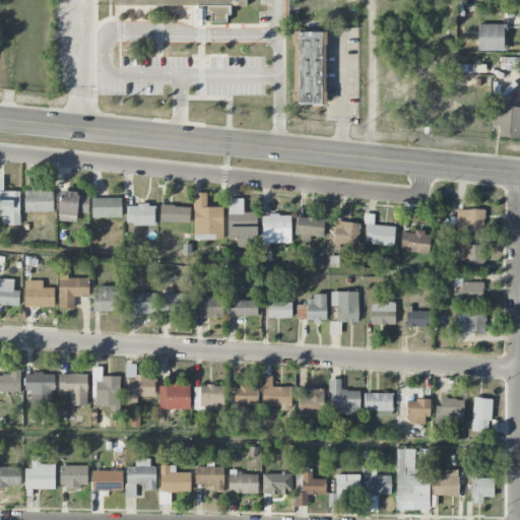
[(113,0),(114,6),(206,6),(205,13),(211,13),(211,22),(226,22),(226,15),(231,15),(231,7),(246,7),(246,0),(113,0)]
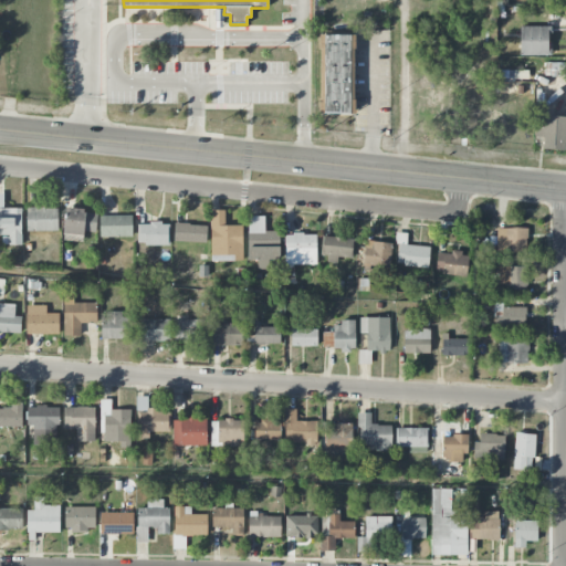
[(520,55),(547,56),(548,27),(520,27),(520,55)]
